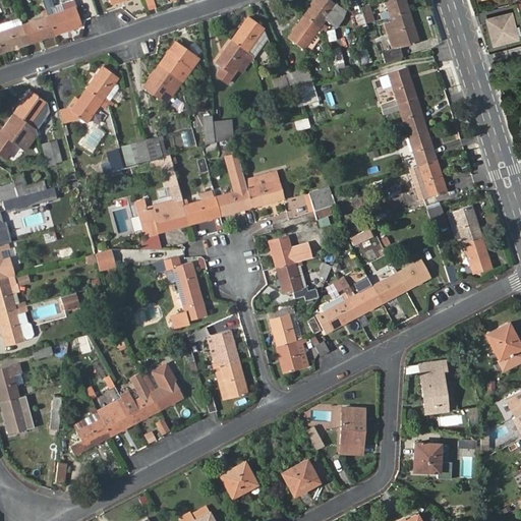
[(51,0),(43,0),(41,1),(46,16),(53,36),(80,26),(71,1),(54,7),(51,0)]
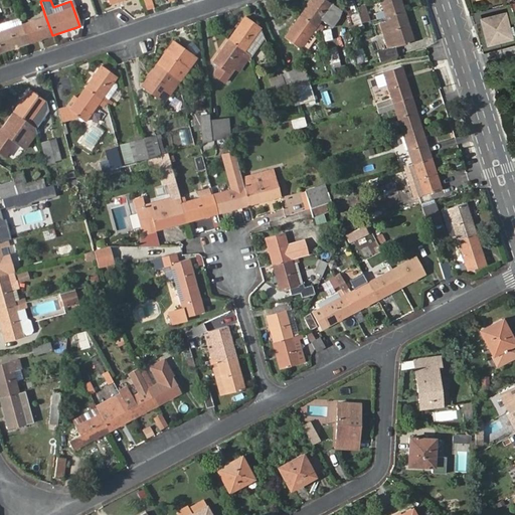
[(152,0),(145,0),(144,0),(147,9),(154,7),(152,0)]
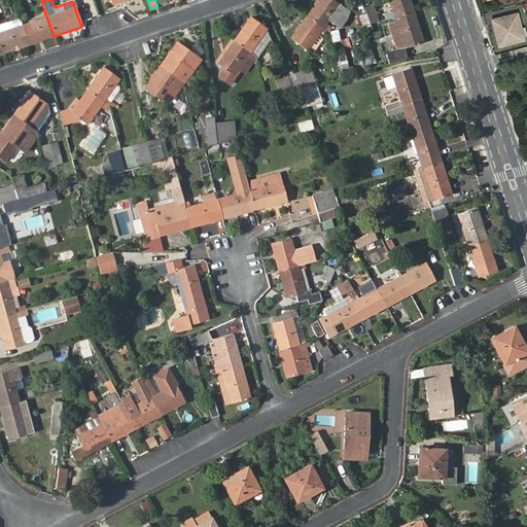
[(335,0),(317,0),(306,15),(322,29),(326,33),(327,34),(331,28),(326,23),(328,21),(340,29),(351,12),(335,0)]
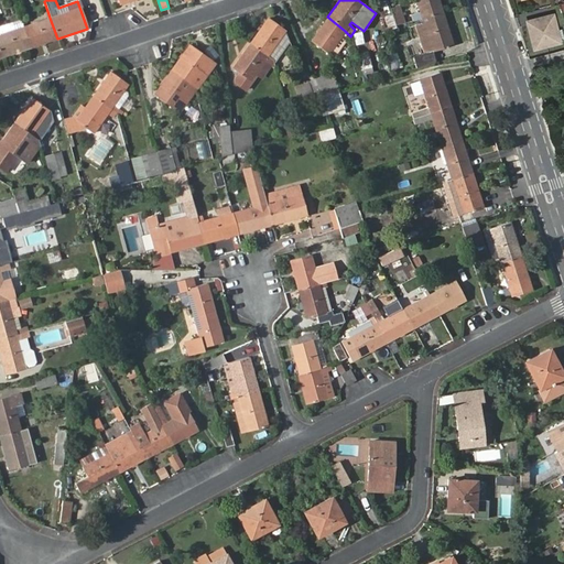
[(413,21),(442,12),(437,0),(415,0),(421,13),(412,15),(413,21)]
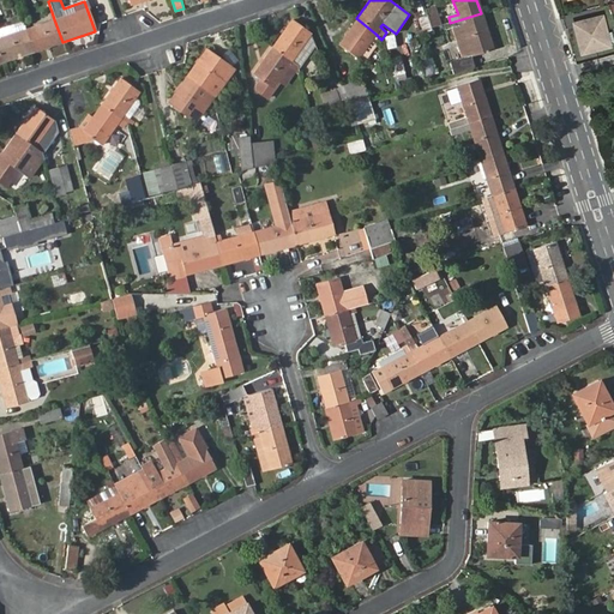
[(433,7),(425,10),(431,26),(432,29),(439,26),(433,7)]
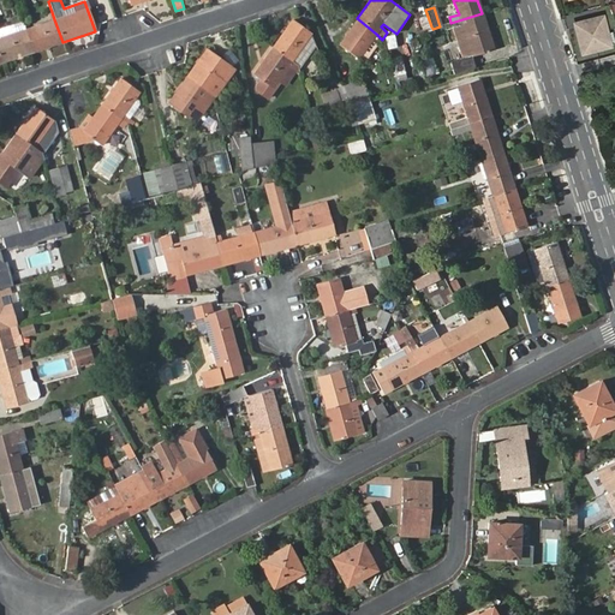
[(451,61),(454,75),(476,69),(472,57),(494,49),(482,13),(451,23),(440,27),(433,29),(435,36),(441,35),(440,31),(453,27),(463,58),(451,61)]
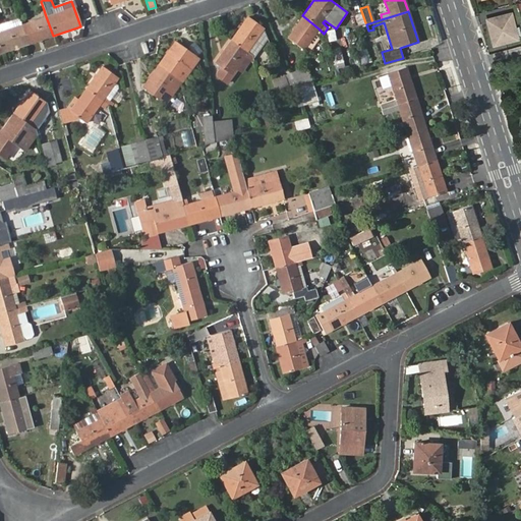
[(512,11),(484,18),(493,48),(520,41),(512,11)]
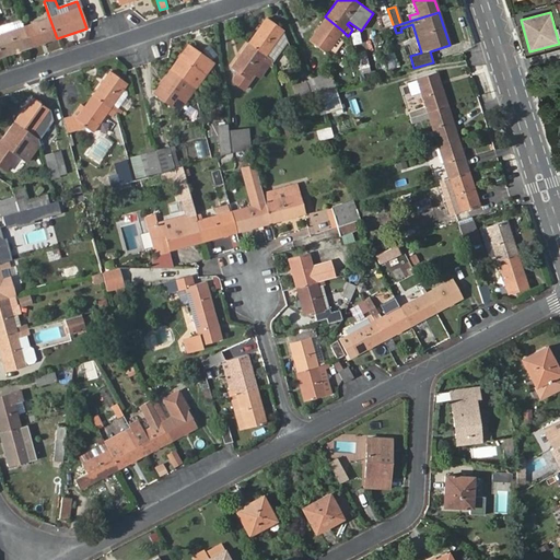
[(283,27),(266,15),(248,39),(266,53),(283,27)]
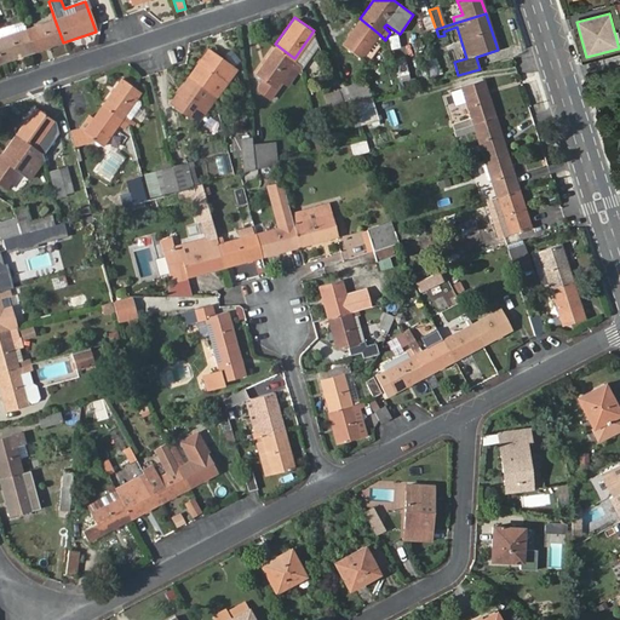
[(379,34),(360,18),(342,45),(361,59),(379,34)]
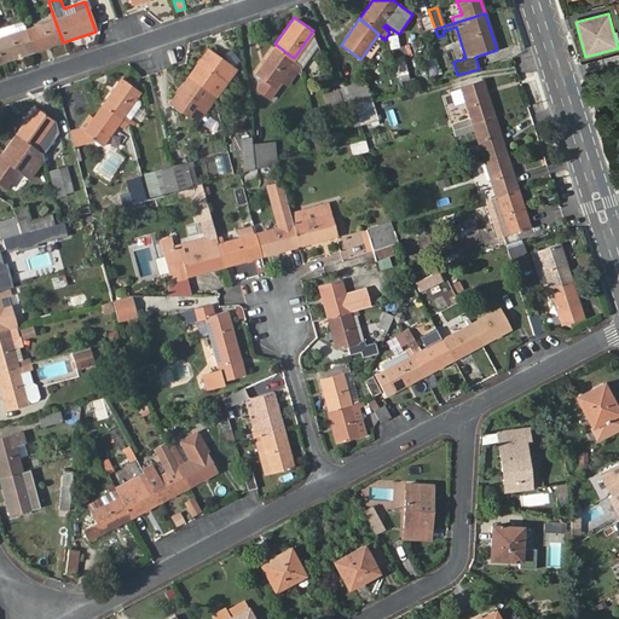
[(55,19),(25,29),(34,52),(63,42),(55,19)]
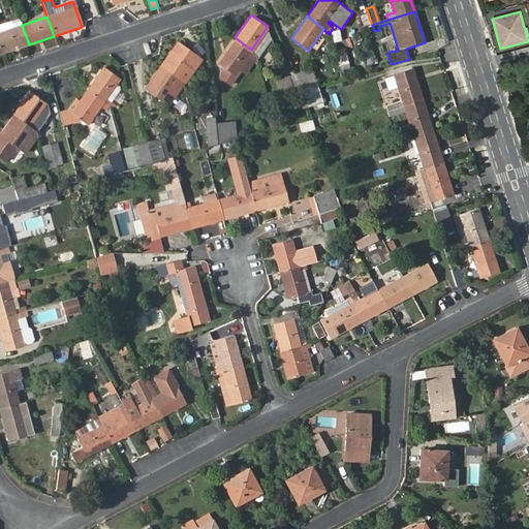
[(20,19),(0,24),(0,49),(1,54),(29,44),(22,25),(20,19)]
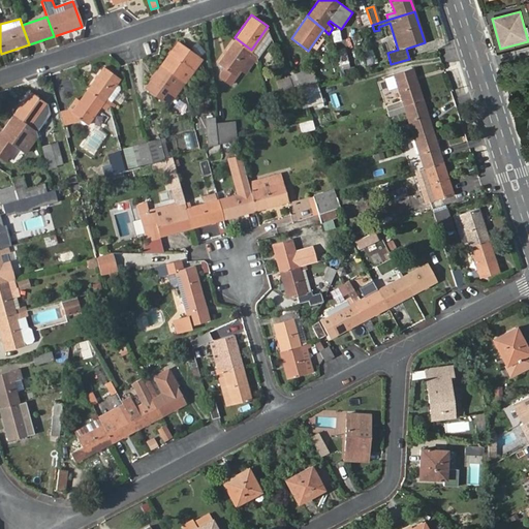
[(272,38),(268,26),(251,50),(256,54),(257,58),(272,38)]
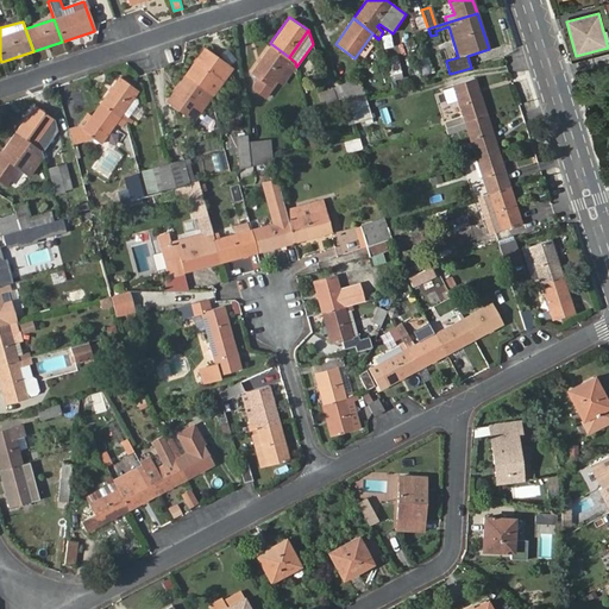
[(377,38),(372,33),(355,58),(360,62),(378,39),(377,38)]
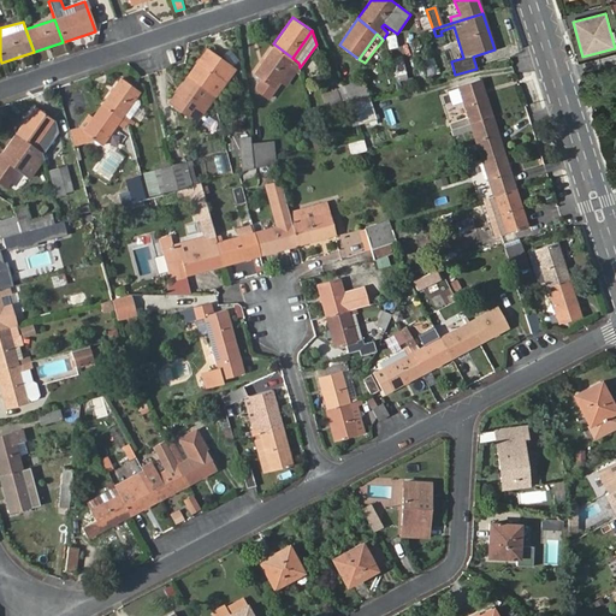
[(273,88),(280,78),(289,66),(296,71),(298,72),(301,70),(300,67),(298,63),(292,58),(273,43),(253,73),(262,80),(273,88)]
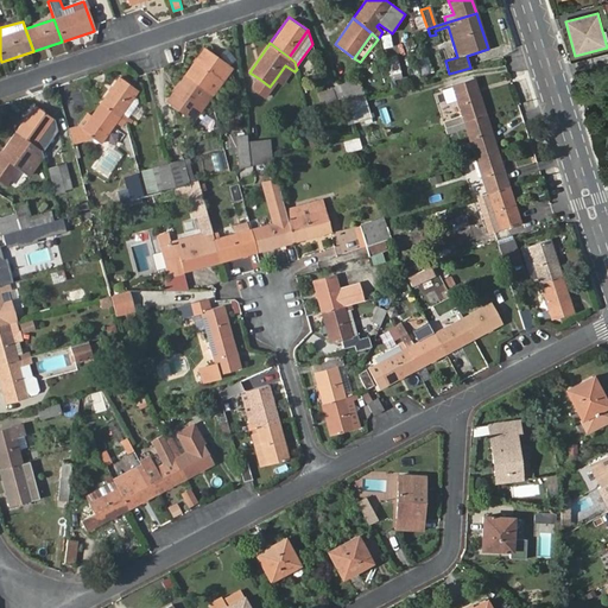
[(204,48),(185,75),(204,88),(211,77),(222,61),(204,48)]
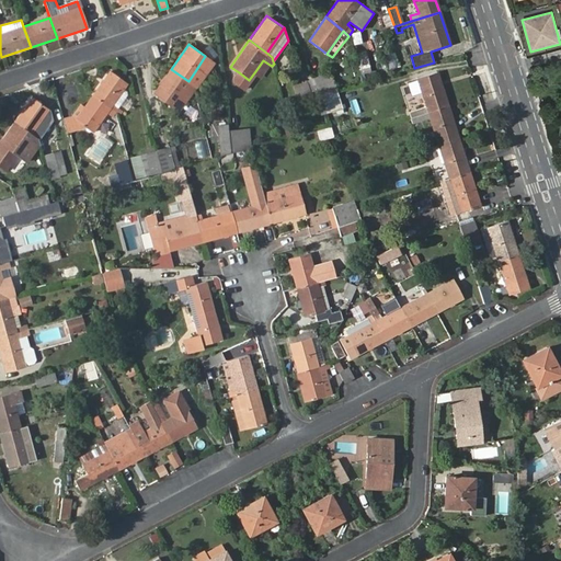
[(391,69),(400,65),(393,53),(385,56),(391,69)]
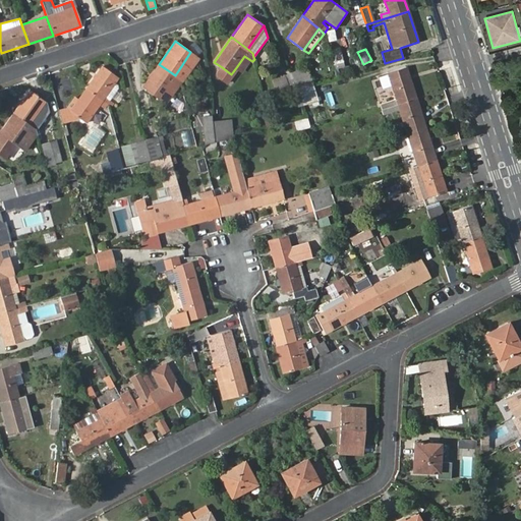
[(333,51),(337,68),(344,66),(340,50),(333,51)]
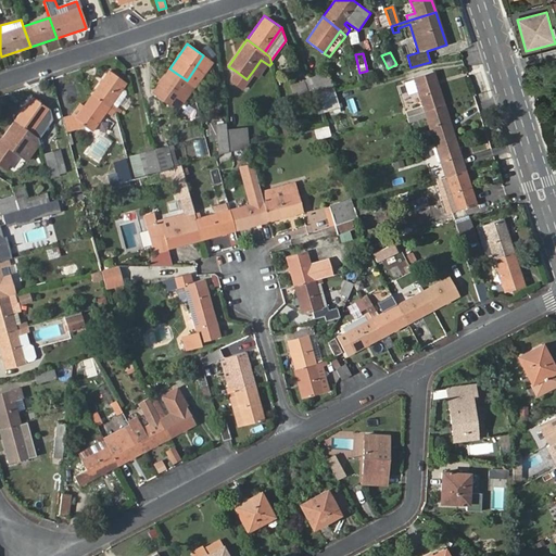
[(211,61),(203,55),(193,71),(201,76),(211,61)]
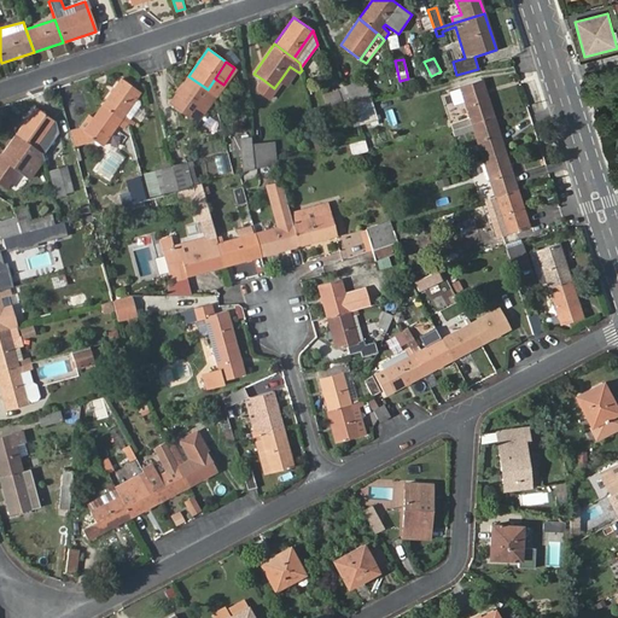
[(290,66),(281,79),(287,83),(297,71),(290,66)]
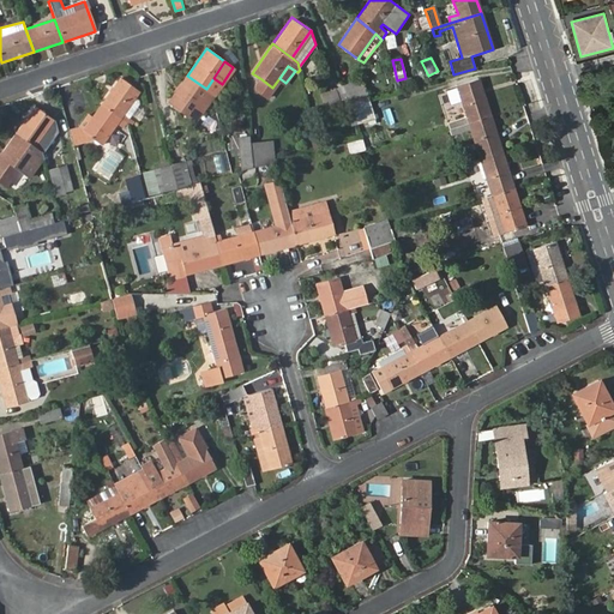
[(168,102),(196,122),(214,97),(212,95),(212,92),(206,89),(187,76),(168,102)]
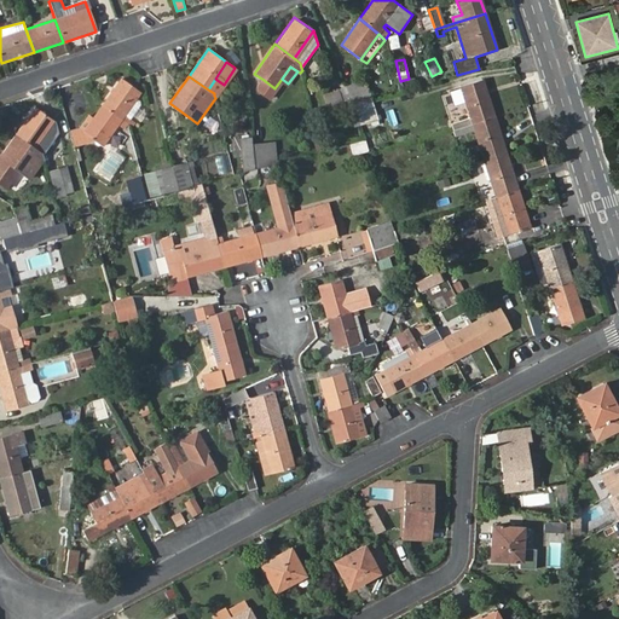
[(134,122),(131,120),(125,115),(136,98),(140,92),(121,79),(102,106),(127,123),(132,127),(134,122)]
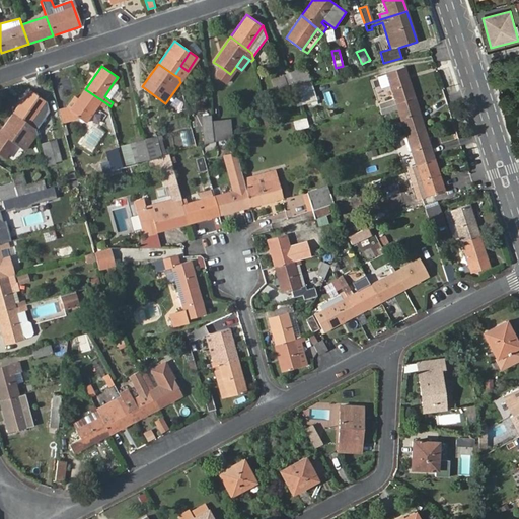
[(180,66),(174,75),(179,78),(179,80),(188,71),(180,66)]
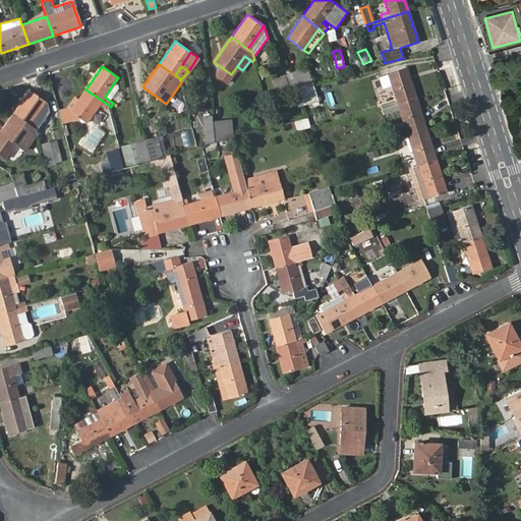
[(231,74),(222,67),(218,73),(219,77),(227,83),(232,77),(231,74)]
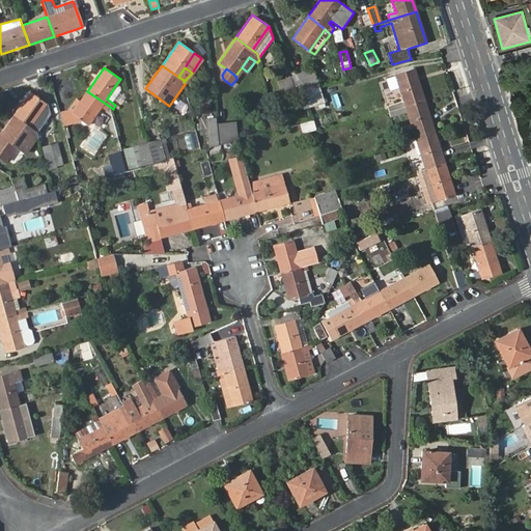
[(312,68),(298,75),(303,89),(317,85),(312,68)]
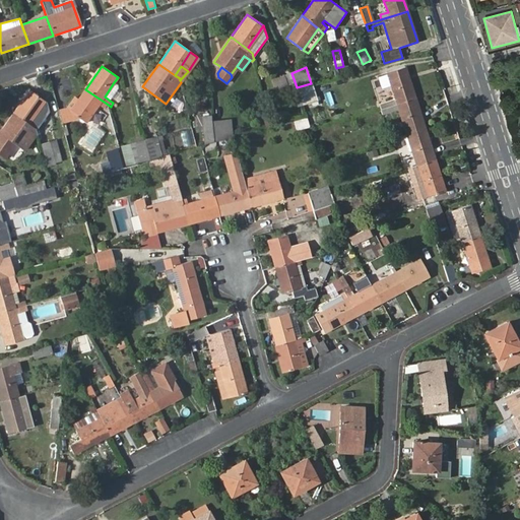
[(381,109),(414,98),(405,67),(387,73),(395,99),(388,101),(379,104),(381,109)]
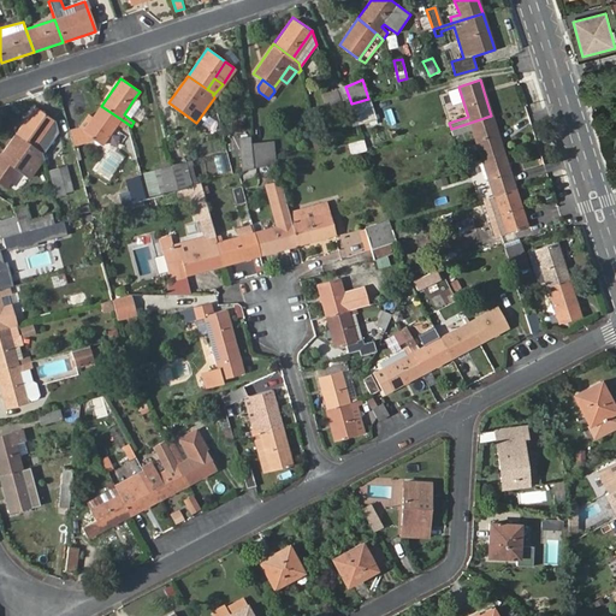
[(351,104),(345,87),(323,94),(329,111),(351,104)]
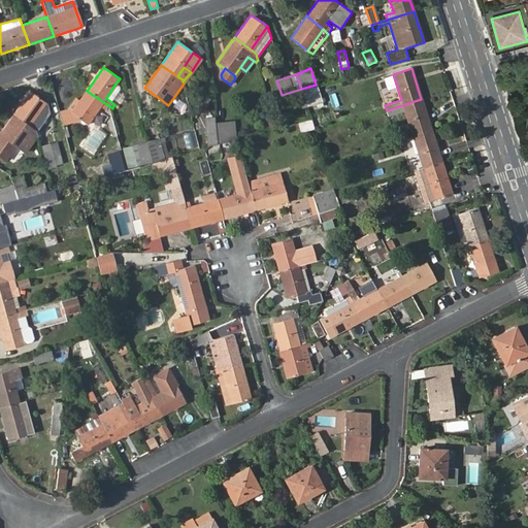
[(401,100),(393,74),(386,76),(394,102),(401,100)]
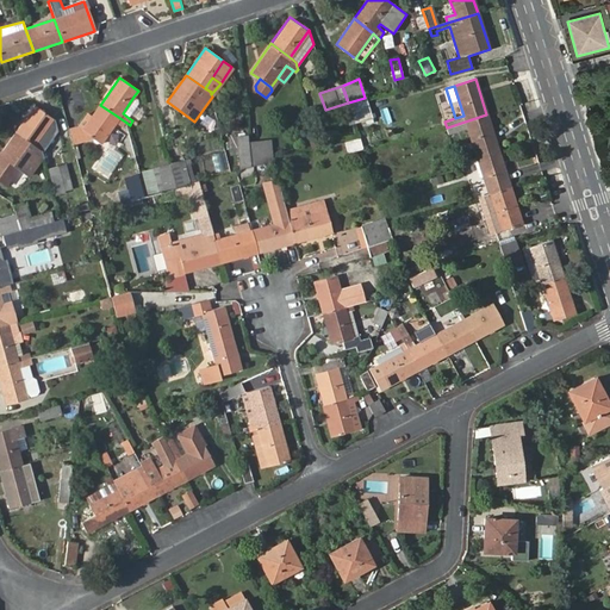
[(134,97),(123,113),(129,118),(138,104),(137,100),(134,97)]
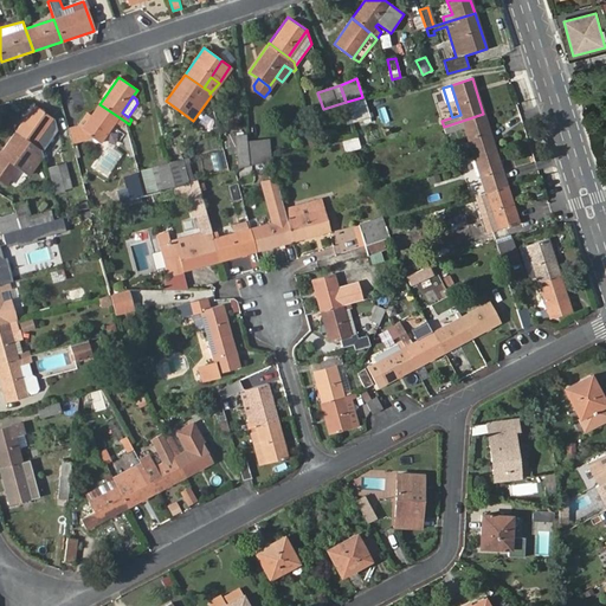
[(362,97),(346,102),(353,123),(369,118),(362,97)]
